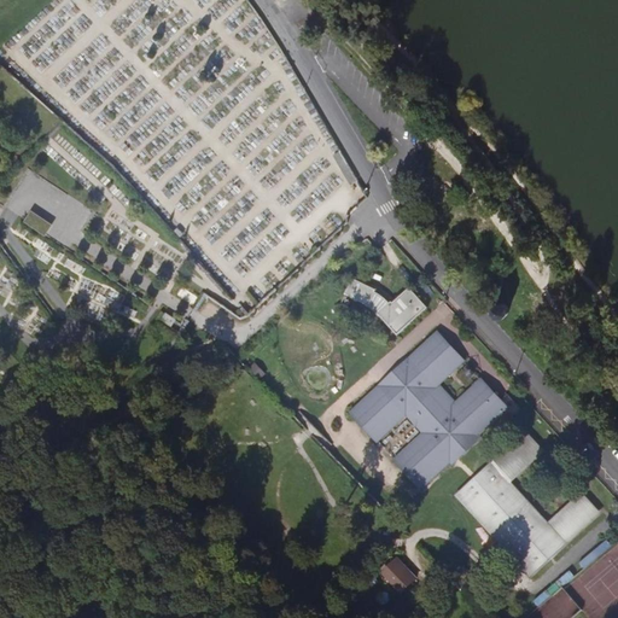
[(33,209),(25,221),(47,234),(54,222),(33,209)]
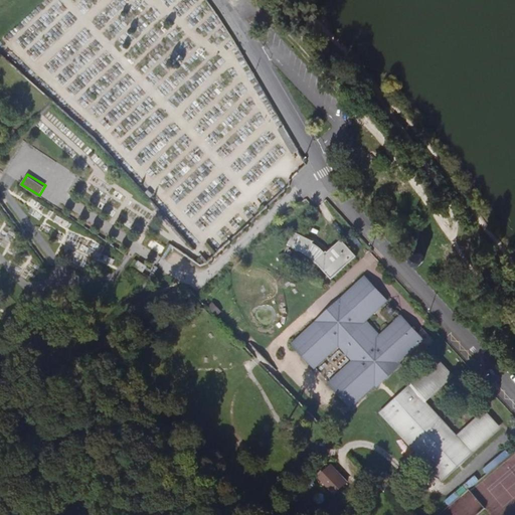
[(295,233),(289,245),(307,254),(306,256),(311,260),(317,264),(318,264),(332,280),(356,256),(342,239),(329,252),(326,252),(320,247),(317,245),(313,243),(314,241),(295,233)]
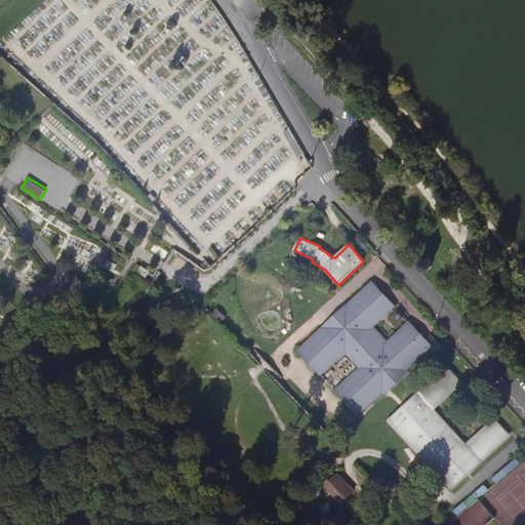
[(416,266),(416,268),(420,272),(425,272),(427,271),(429,270),(430,267),(431,264),(430,261),(429,259),(427,258),(425,258),(421,257),(419,258),(417,260),(416,263),(416,266)]
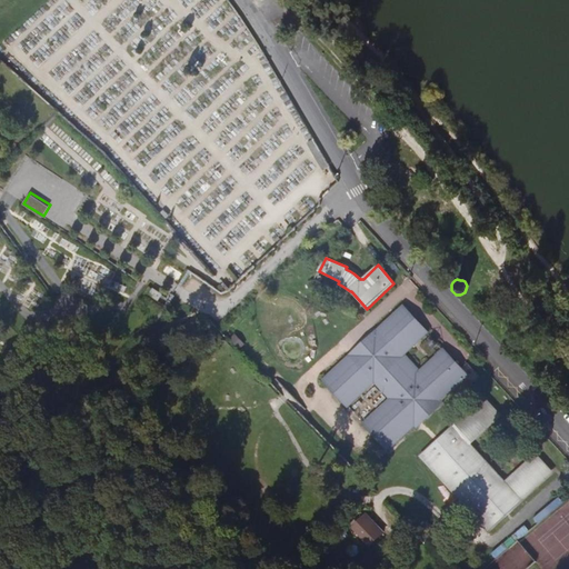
[(106,291),(99,285),(92,291),(87,287),(80,292),(92,305),(106,291)]
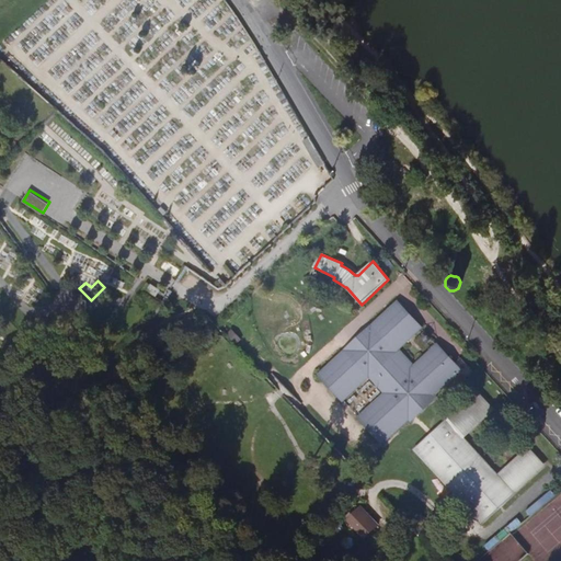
[(436,395),(462,370),(437,344),(414,366),(400,350),(423,328),(398,301),(371,327),(386,342),(381,345),(387,351),(387,353),(371,368),(368,368),(363,363),(359,366),(345,351),(319,376),(344,402),(369,377),(385,393),(358,418),(384,445),(410,420),(411,422),(437,397),(436,395)]
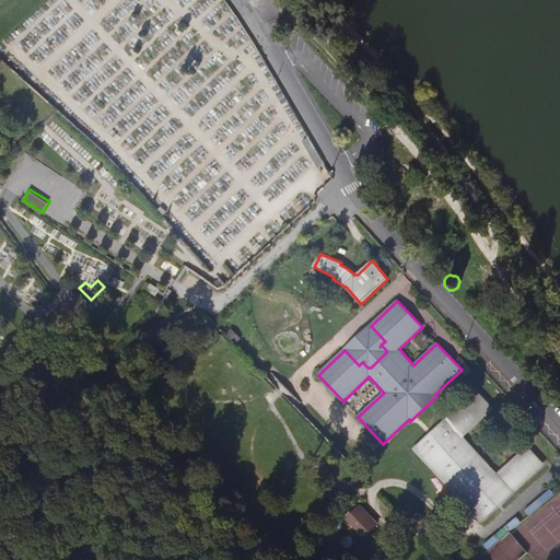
[(478,394),(416,450),(481,521),(543,465),(527,448),(498,476),(462,436),(492,409),(478,394)]
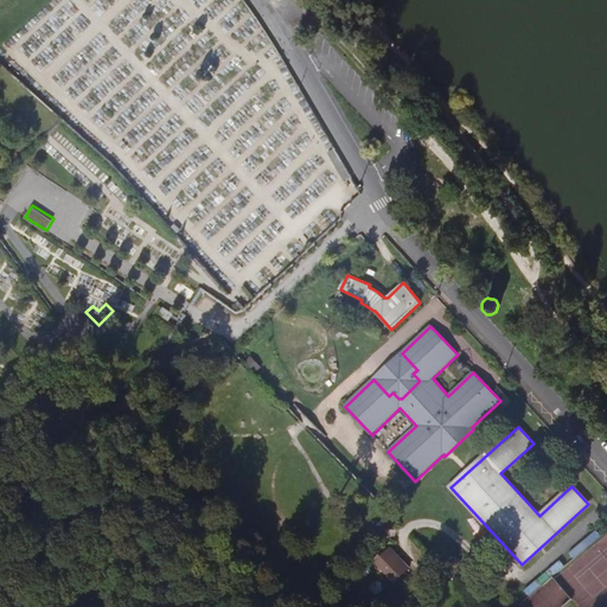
[(388,553),(377,563),(395,582),(408,570),(403,564),(401,566),(388,553)]
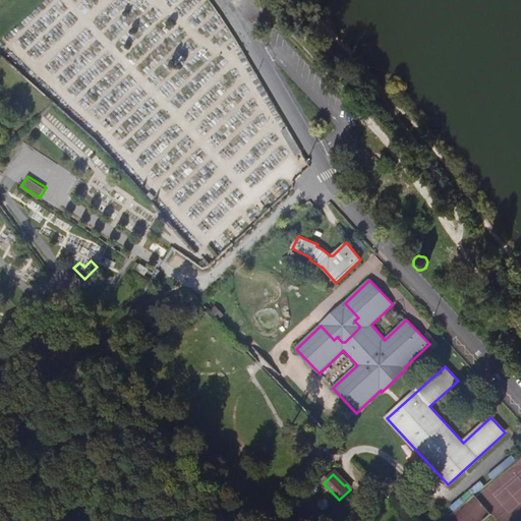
[(475,494),(445,520),(477,520),(489,510),(475,494)]
